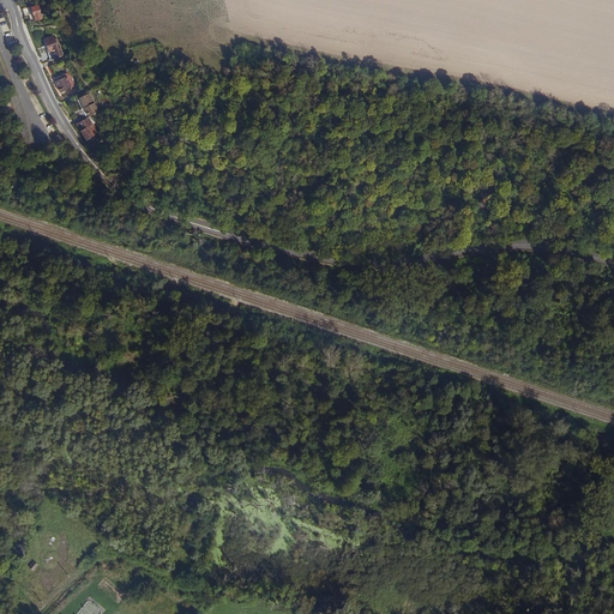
[(43,19),(41,12),(38,5),(31,7),(32,12),(35,22),(43,19)]
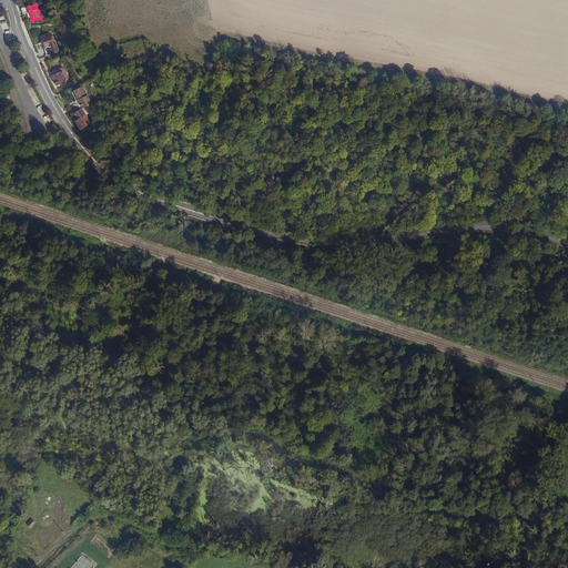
[(58,52),(50,31),(40,34),(48,56),(58,52)]
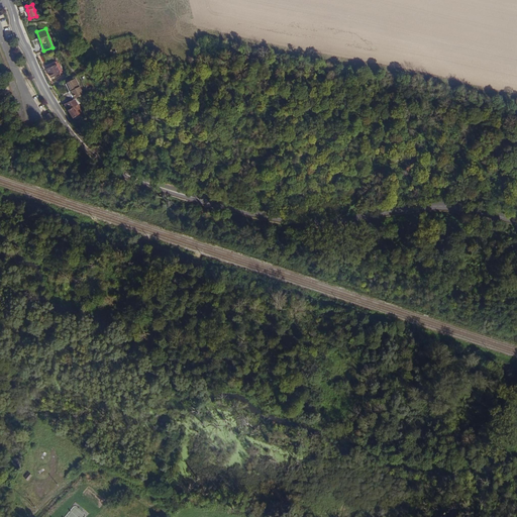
[(45,56),(56,52),(55,47),(53,47),(43,50),(45,56)]
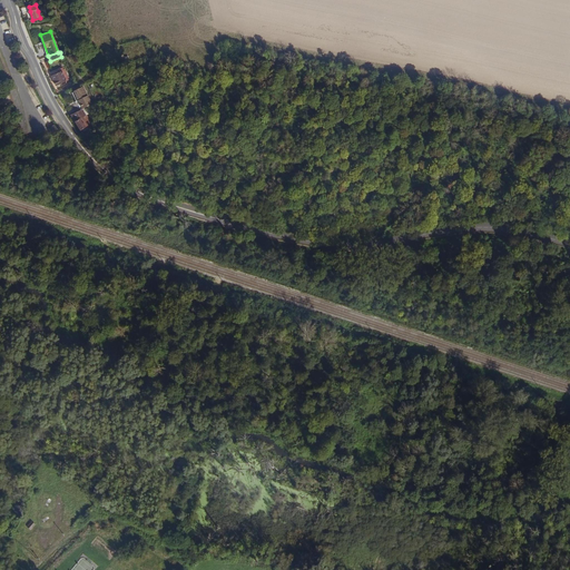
[(69,79),(65,70),(64,70),(61,68),(58,70),(58,72),(51,75),(56,85),(69,79)]
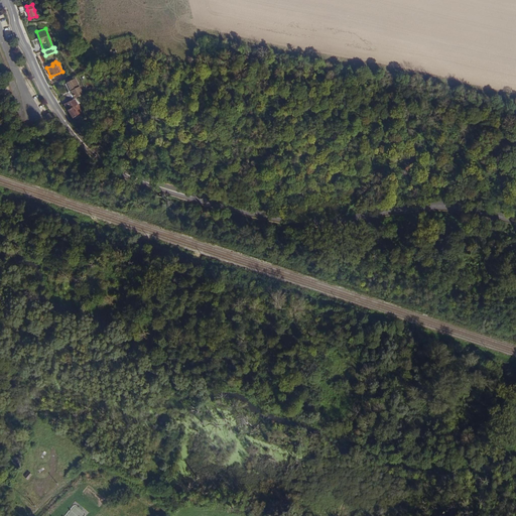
[(83,94),(76,79),(67,83),(74,98),(83,94)]
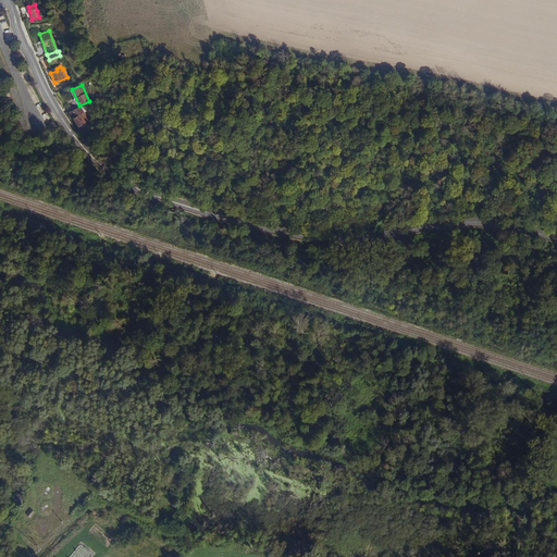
[(82,115),(86,113),(82,107),(70,112),(78,128),(85,125),(83,121),(84,120),(82,115)]
